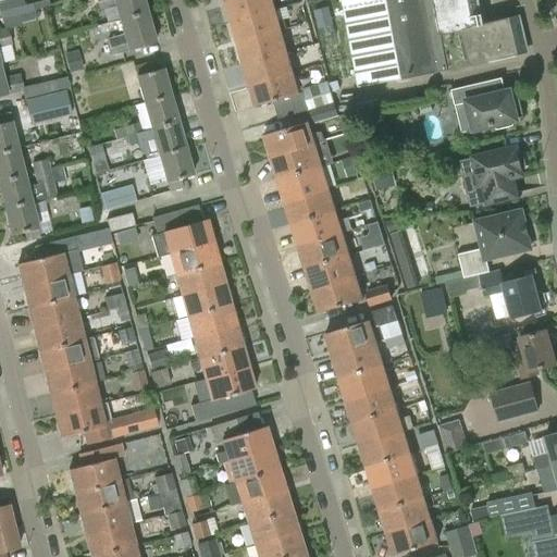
[(17,0),(0,4),(0,19),(1,19),(31,12),(33,11),(49,7),(47,0),(46,0),(23,5),(21,0),(17,0)]
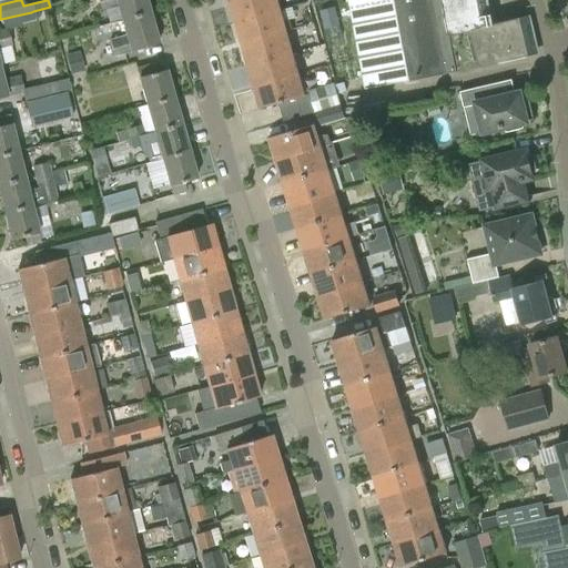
[(121,21),(149,12),(144,0),(98,0),(101,11),(117,7),(121,21)]
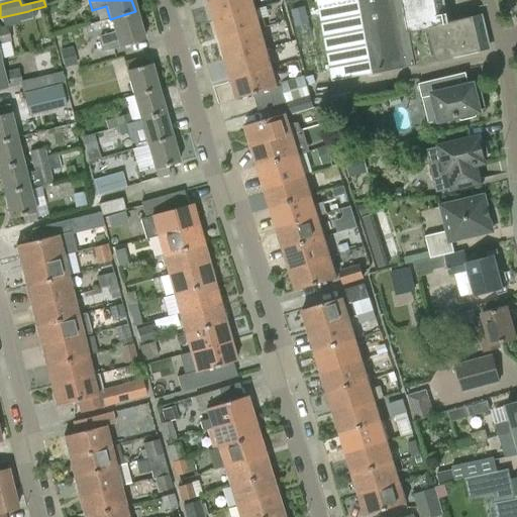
[(213,0),(208,1),(214,21),(254,9),(251,0),(213,0)]
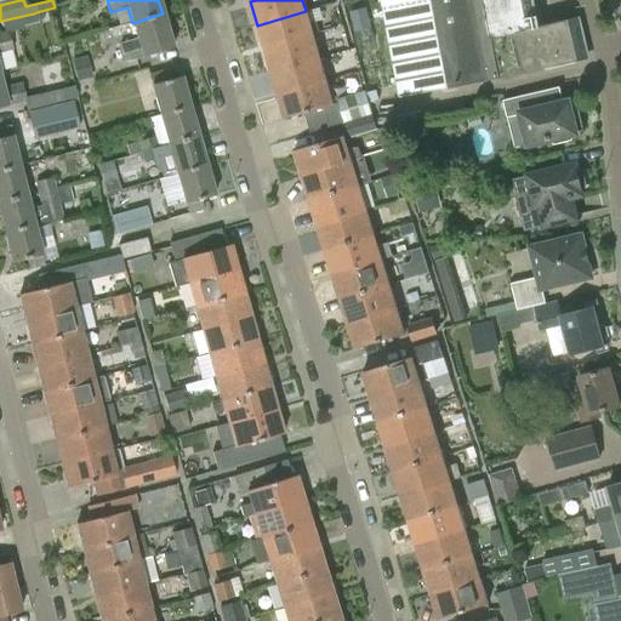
[(537,17),(527,20),(522,0),(381,0),(400,100),(582,61),(573,20),(540,28),(537,17)]
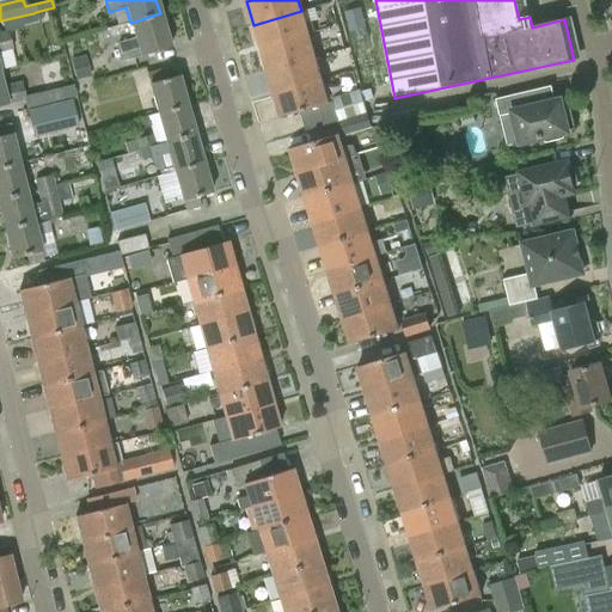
[(360,8),(344,12),(353,46),(368,41),(365,28),(360,8)]
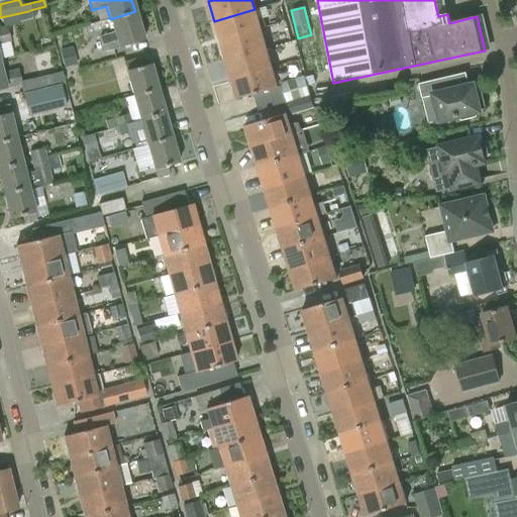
[(254,9),(214,21),(219,40),(261,29),(261,28),(267,27),(264,18),(257,20),(254,9)]
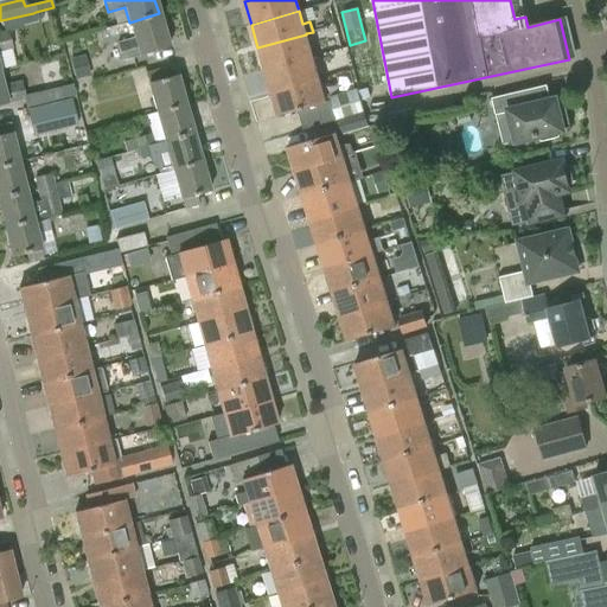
[(36,25),(33,13),(1,20),(5,32),(0,32),(0,51),(12,49),(8,33),(36,25)]
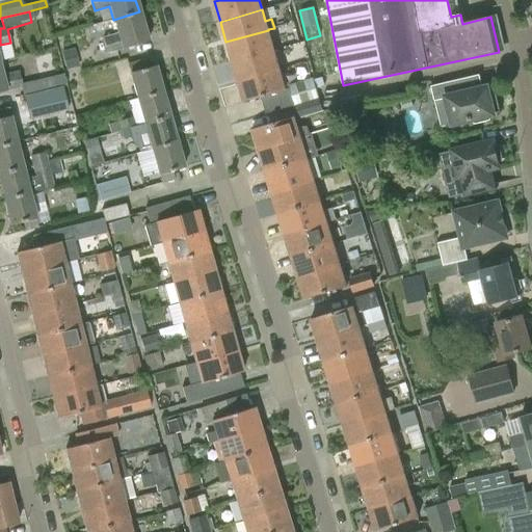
[(139,11),(113,20),(117,33),(102,37),(107,53),(148,42),(139,11)]
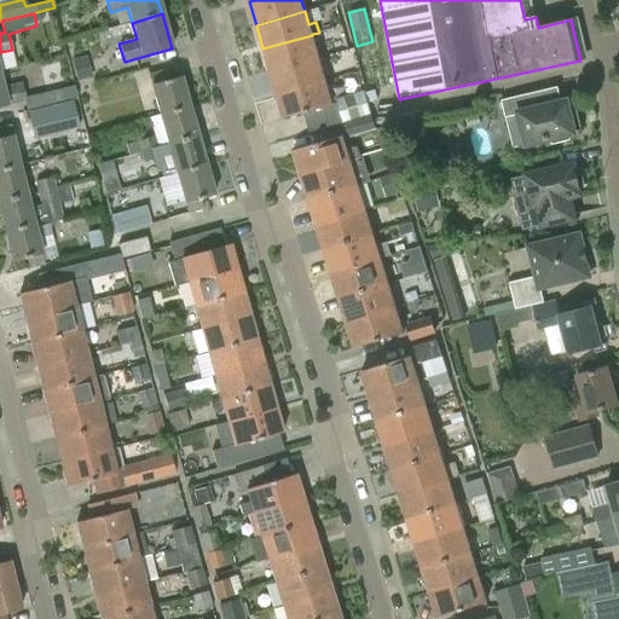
[(312,35),(262,48),(270,71),(318,58),(312,35)]
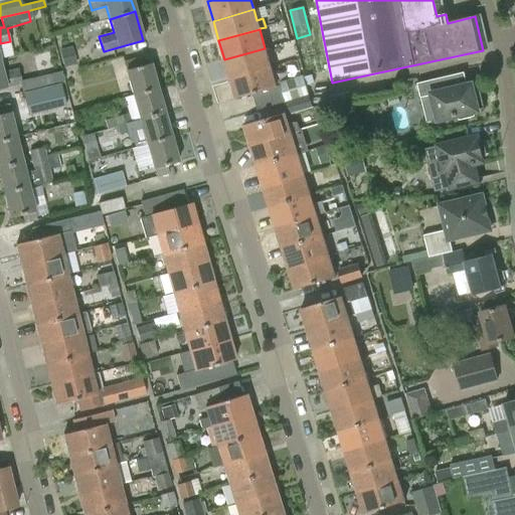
[(71,48),(58,51),(62,66),(75,63),(71,48)]
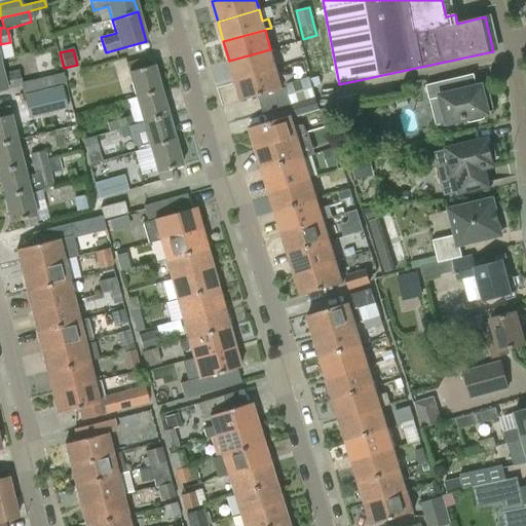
[(270,49),(229,61),(234,81),(276,69),(270,49)]
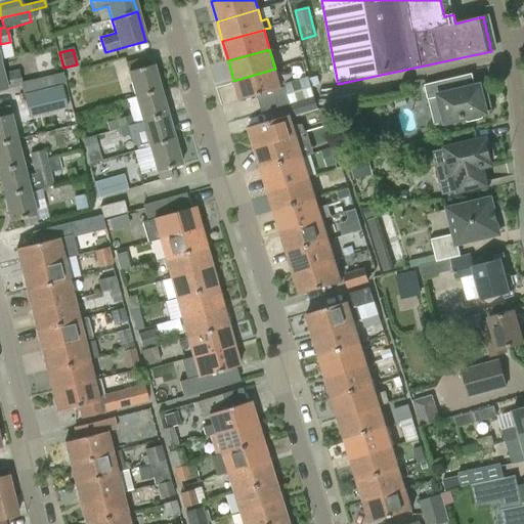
[(134,96),(160,90),(153,66),(140,69),(137,59),(125,62),(128,73),(127,73),(134,96)]
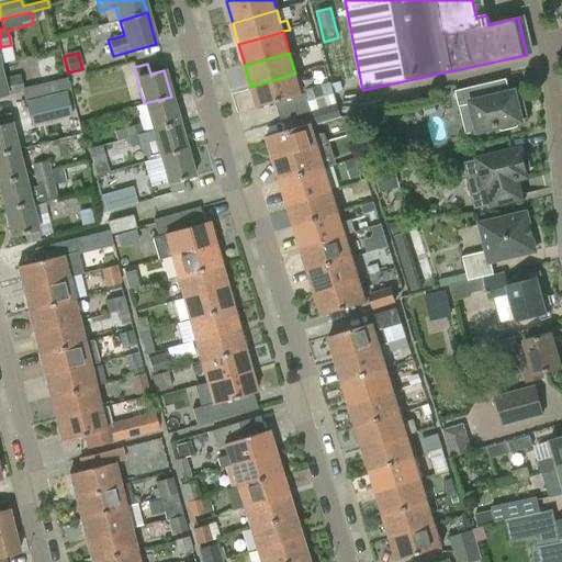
[(0,69),(0,97),(22,92),(24,100),(69,89),(67,78),(23,89),(19,75),(2,79),(0,69)]
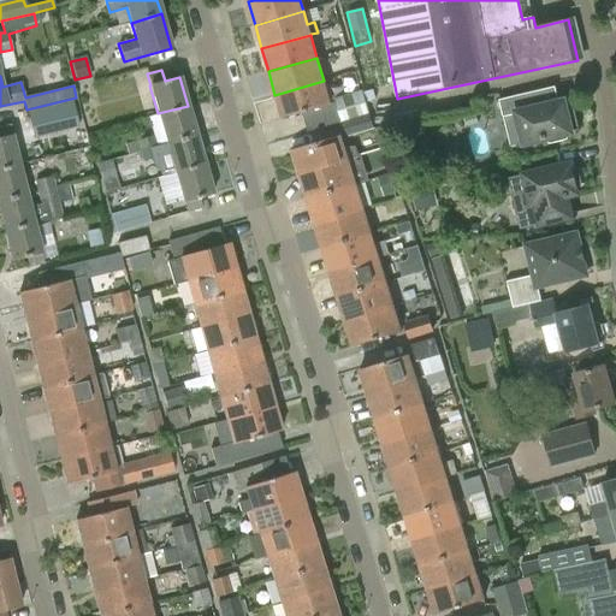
[(308,134),(341,123),(335,104),(330,105),(324,81),(274,95),(282,118),(303,112),(308,134)]
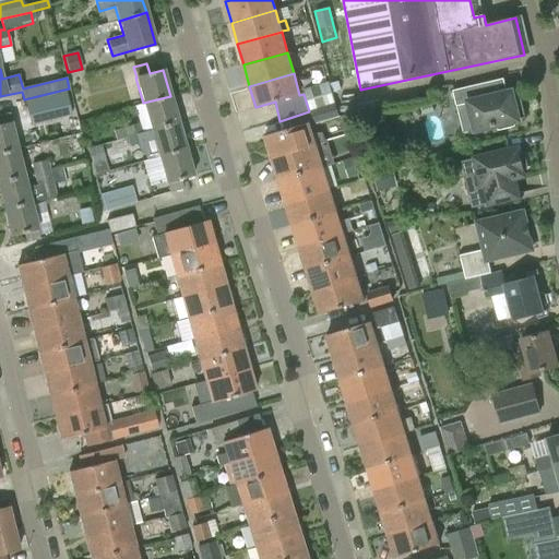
[(518,120),(525,118),(521,99),(513,102),(511,92),(507,93),(503,79),(453,91),(456,106),(468,104),(475,131),(497,126),(498,131),(515,127),(514,122),(518,121),(518,120)]
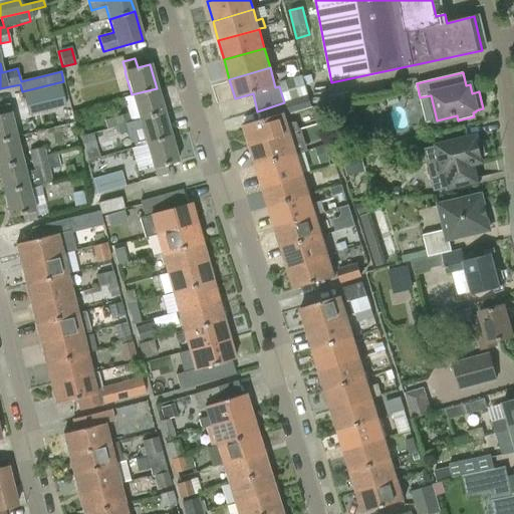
[(302,75),(278,83),(279,86),(284,102),(308,95),(302,75)]
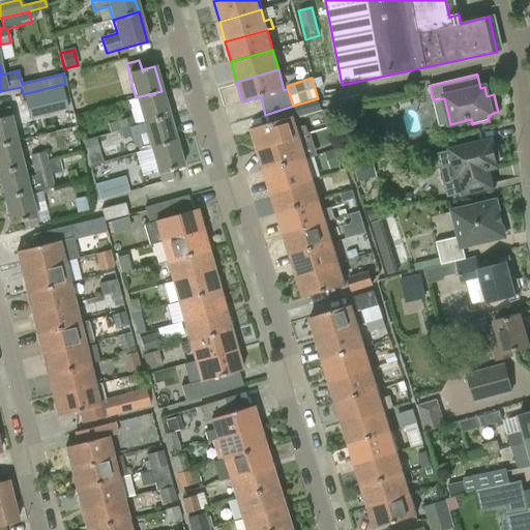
[(60,88),(25,97),(30,118),(65,109),(60,88)]
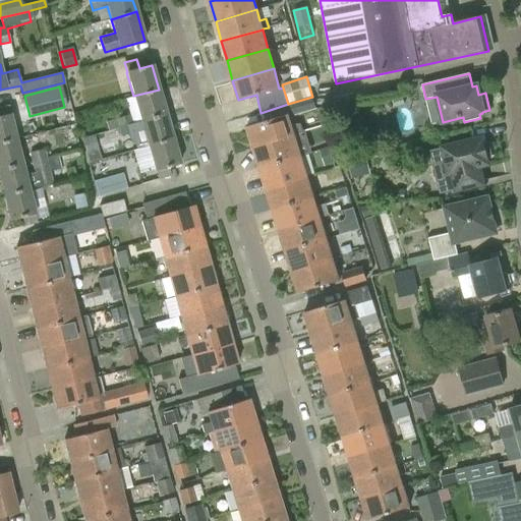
[(159,90),(133,96),(133,97),(125,99),(129,115),(106,122),(108,131),(118,128),(124,126),(131,124),(140,121),(166,114),(159,90)]
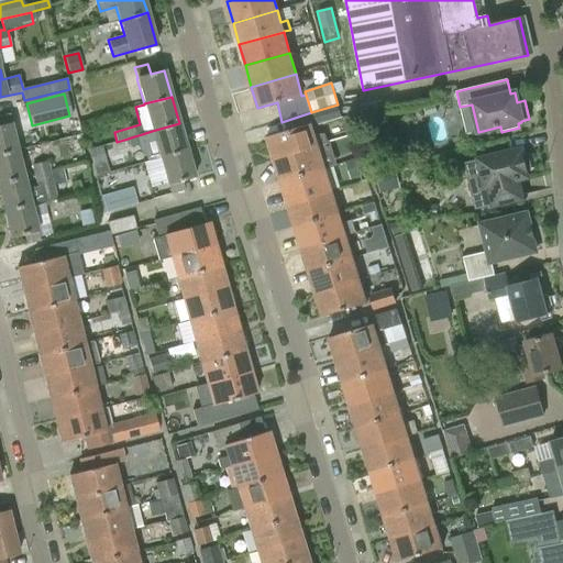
[(316,125),(342,118),(338,105),(311,112),(316,125)]
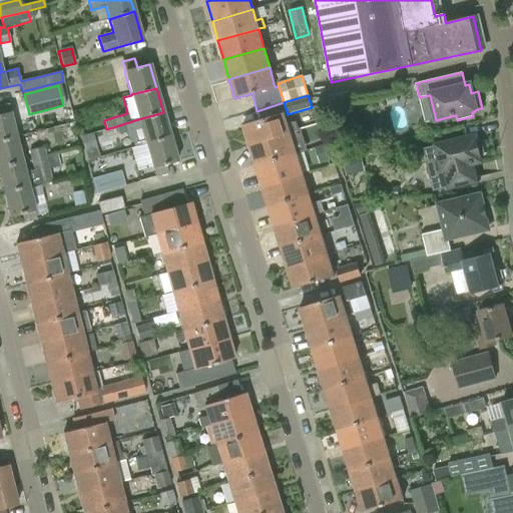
[(387,98),(389,105),(399,103),(397,95),(387,98)]
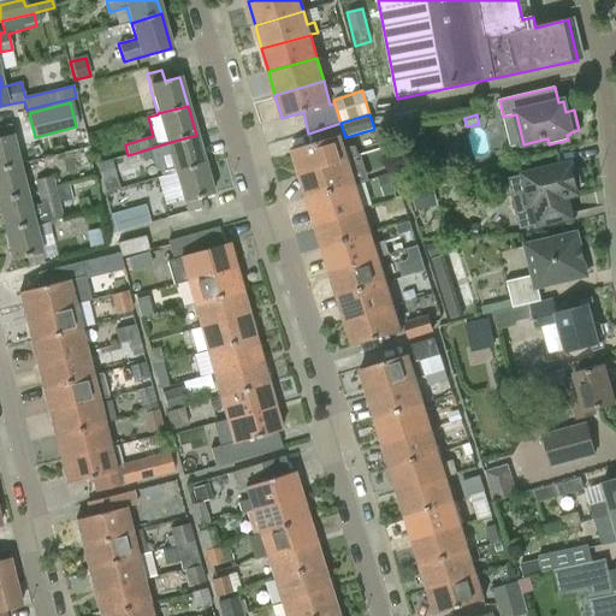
[(0,169),(18,165),(9,125),(0,126),(0,169)]
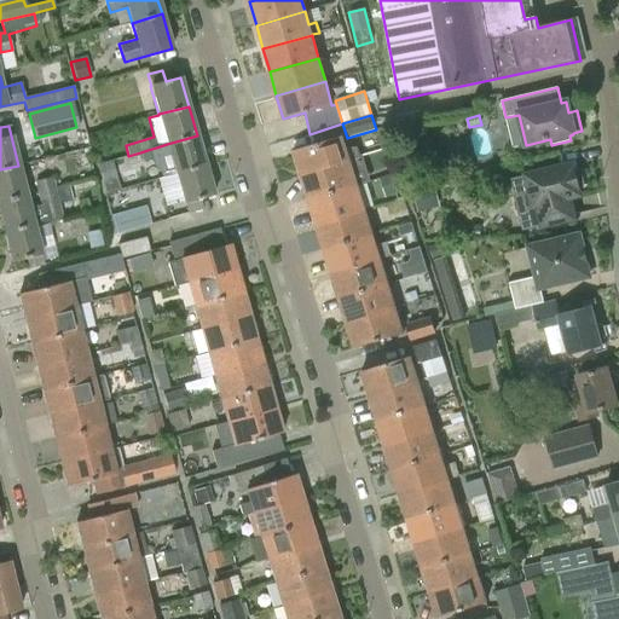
[(156,148),(160,158),(165,177),(175,173),(206,165),(197,136),(167,144),(156,148)]
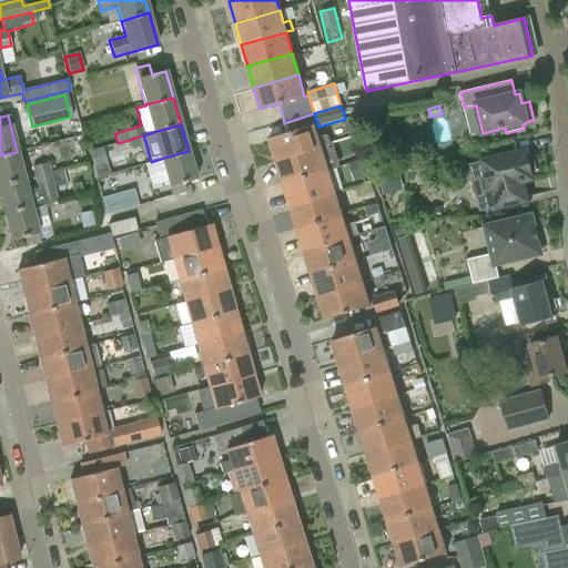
[(275,162),(321,149),(321,148),(331,145),(327,135),(317,135),(314,125),(269,139),(275,162)]
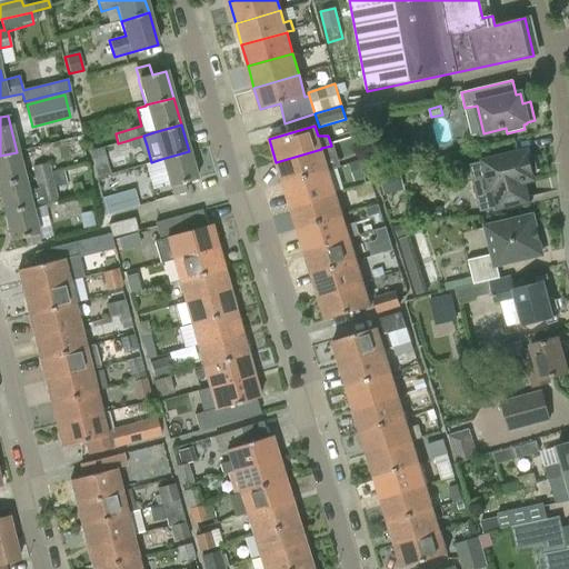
[(90,151),(96,177),(108,173),(102,149),(90,151)]
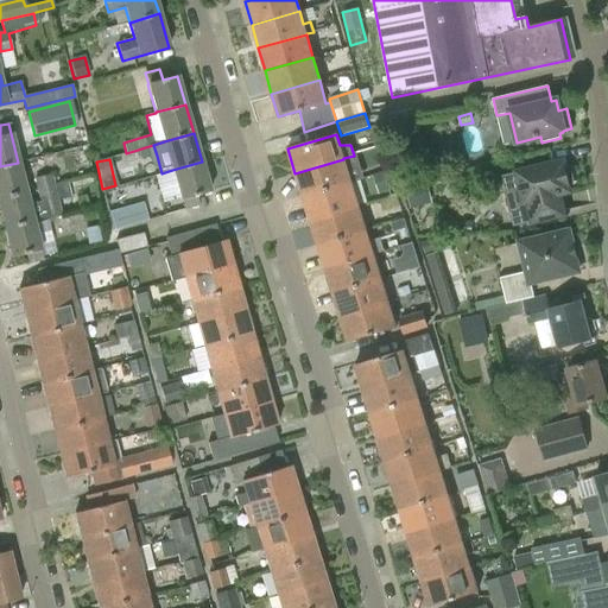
[(343,159),(295,173),(302,198),(350,183),(343,159)]
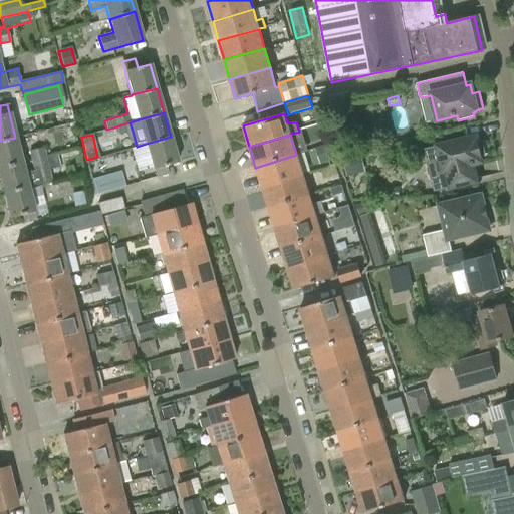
[(482,163),(481,158),(481,157),(484,153),(482,143),(477,140),(477,139),(476,139),(476,137),(465,140),(464,136),(451,140),(451,143),(437,146),(437,147),(425,150),(435,192),(476,182),(472,165),(482,163)]
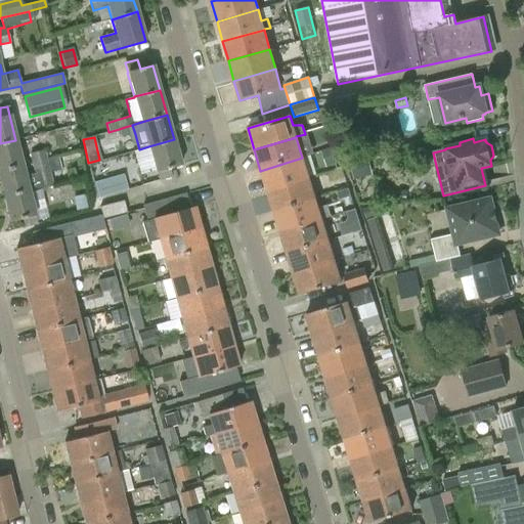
[(141,174),(156,170),(159,181),(172,177),(170,168),(181,165),(174,139),(148,146),(139,149),(134,150),(141,174)]
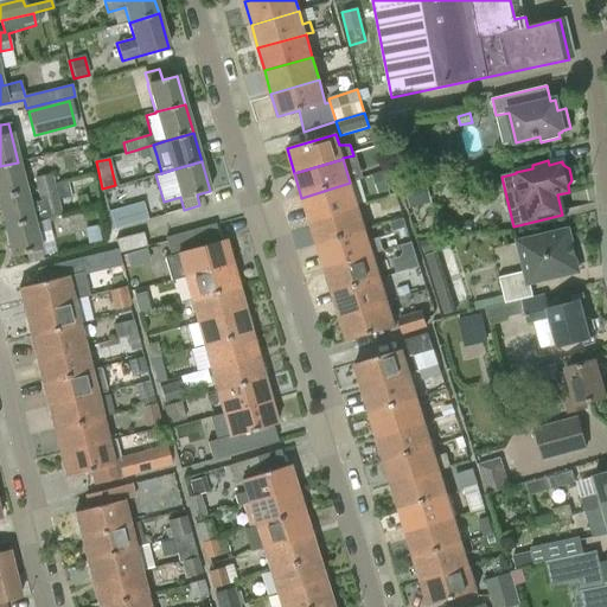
[(18,163),(0,166),(0,197),(25,191),(18,163)]
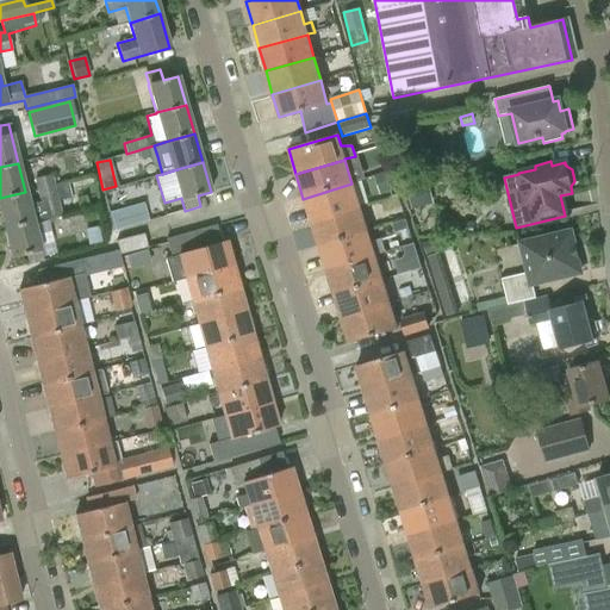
[(391,170),(373,176),(380,195),(398,190),(391,170)]
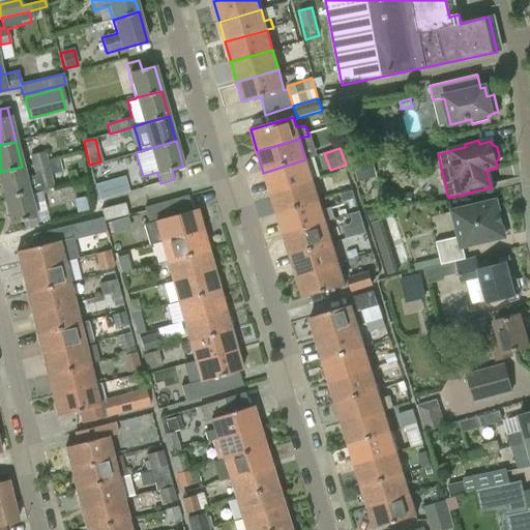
[(45,151),(30,155),(32,165),(47,160),(45,151)]
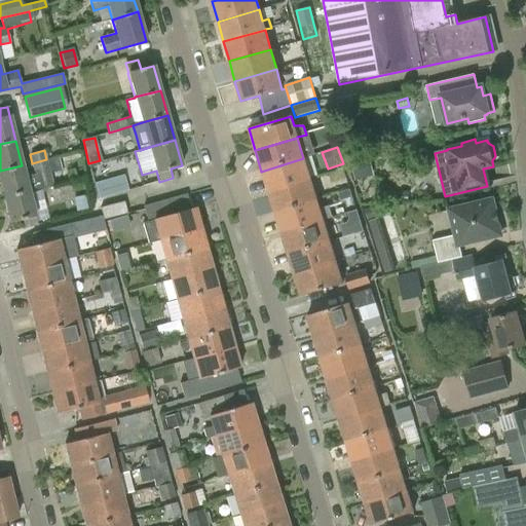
[(22,165),(0,171),(0,182),(3,196),(28,190),(28,191),(53,185),(50,173),(62,171),(58,156),(46,159),(32,163),(34,173),(35,172),(35,174),(25,177),(22,165)]
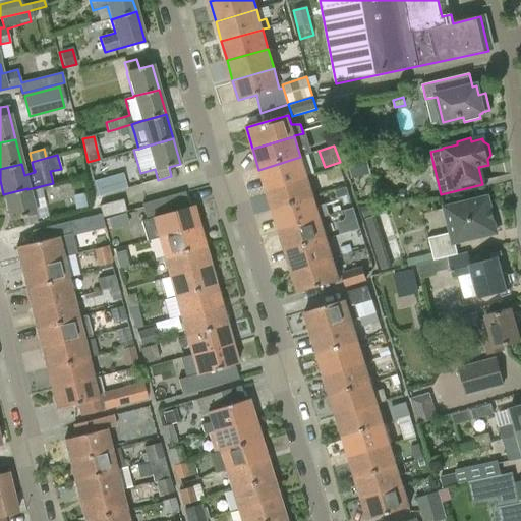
[(352,178),(369,174),(365,156),(348,160),(352,178)]
